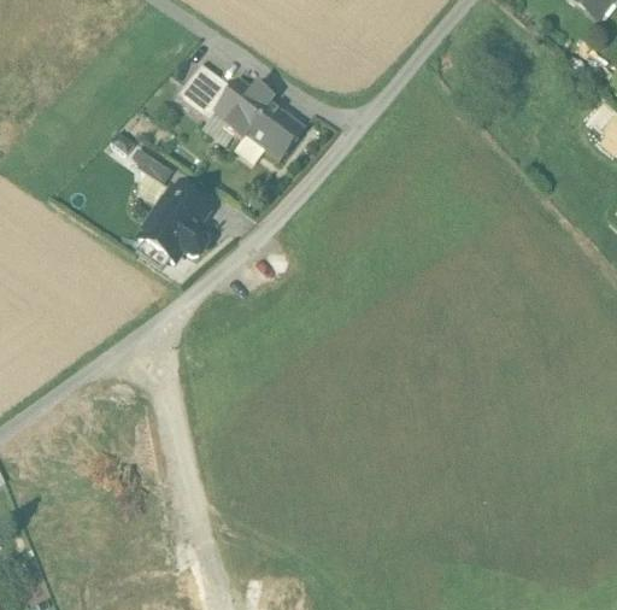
[(577,0),(595,13),(605,0),(577,0)]
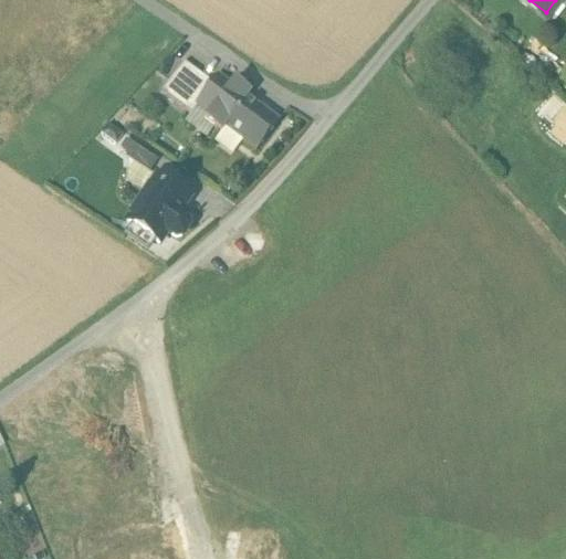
[(211,78),(184,57),(161,87),(190,109),(196,102),(195,101),(211,78)]
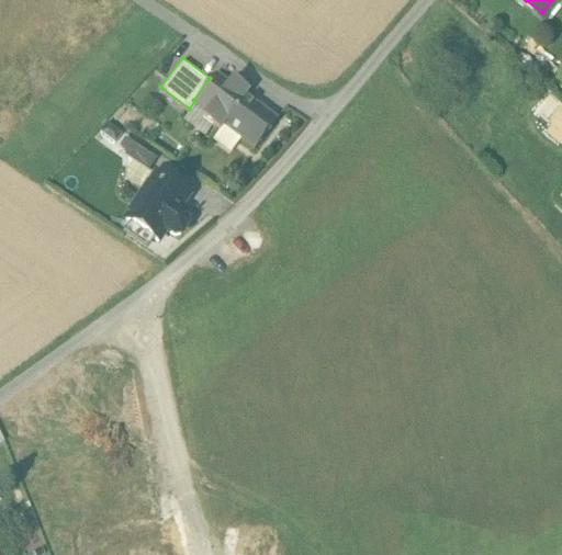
[(229,80),(216,70),(210,78),(193,100),(194,101),(206,110),(203,115),(220,127),(223,122),(245,92),(248,88),(233,76),(229,80)]
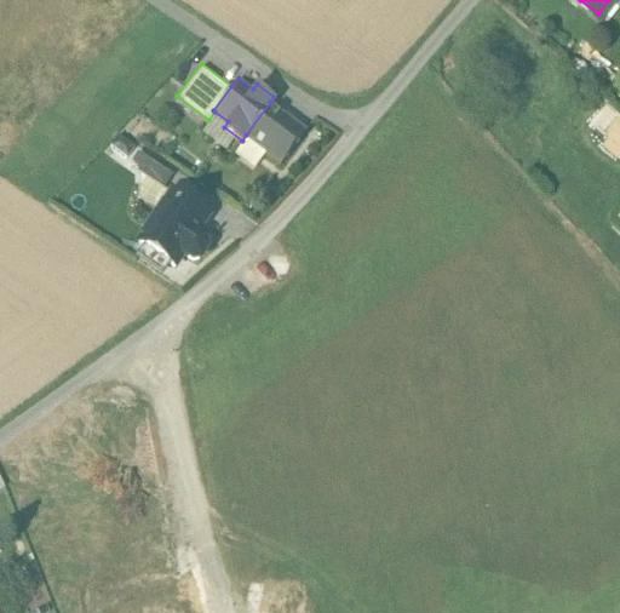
[(305,127),(270,102),(246,135),(280,160),(305,127)]
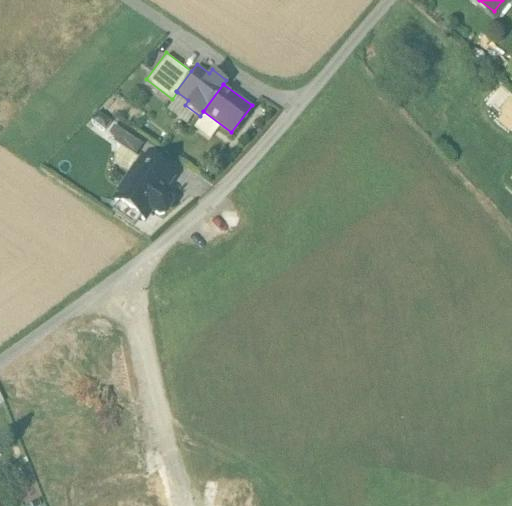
[(142,141),(124,129),(116,141),(135,153),(142,141)]
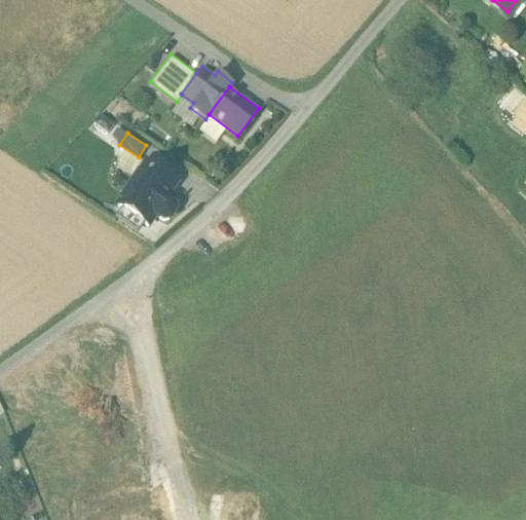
[(146,159),(117,202),(148,222),(155,212),(163,217),(168,216),(174,207),(173,201),(165,196),(176,180),(146,159)]
